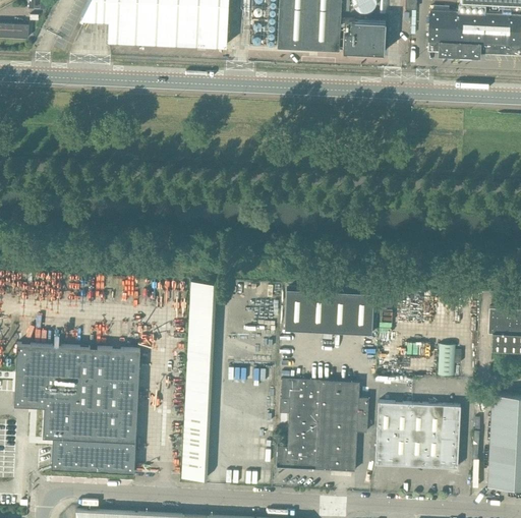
[(108,42),(227,47),(228,0),(90,0),(81,19),(109,20),(108,42)]
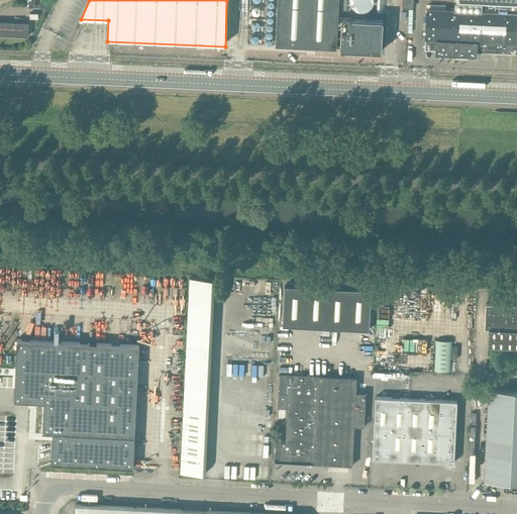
[(278,0),(276,48),(336,52),(337,27),(338,18),(338,0),(278,0)]
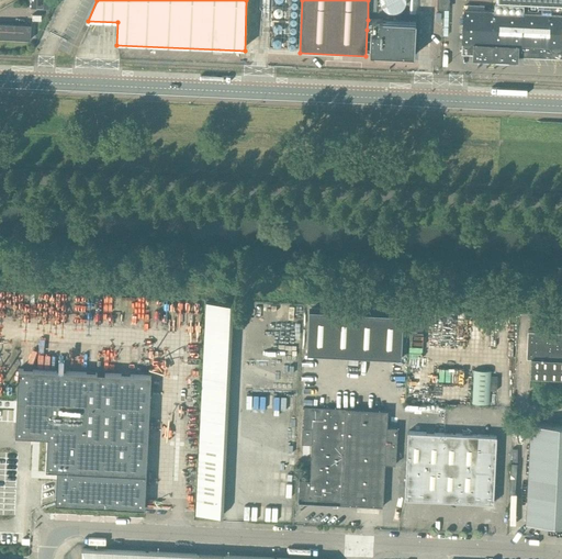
[(405,0),(378,0),(379,6),(381,9),(384,12),(389,14),(393,14),(397,13),(401,11),(404,8),(405,3),(405,0)]
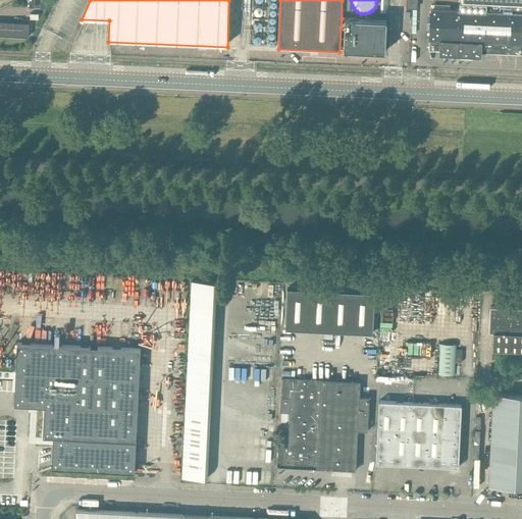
[(417,0),(407,0),(407,10),(417,11),(417,0)]
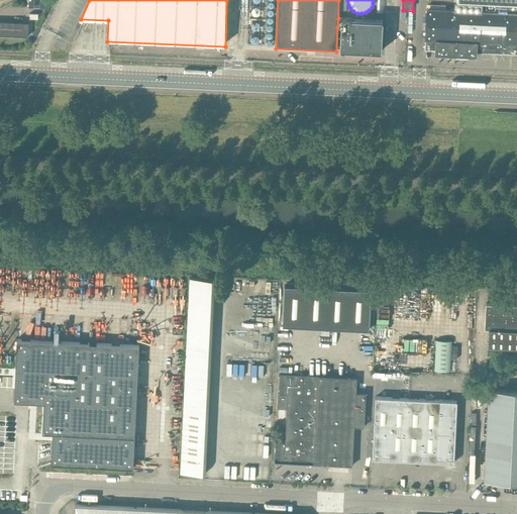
[(427,26),(427,41),(481,43),(491,44),(516,44),(516,8),(509,8),(508,15),(481,13),(481,6),(455,4),(455,12),(428,11),(427,26)]
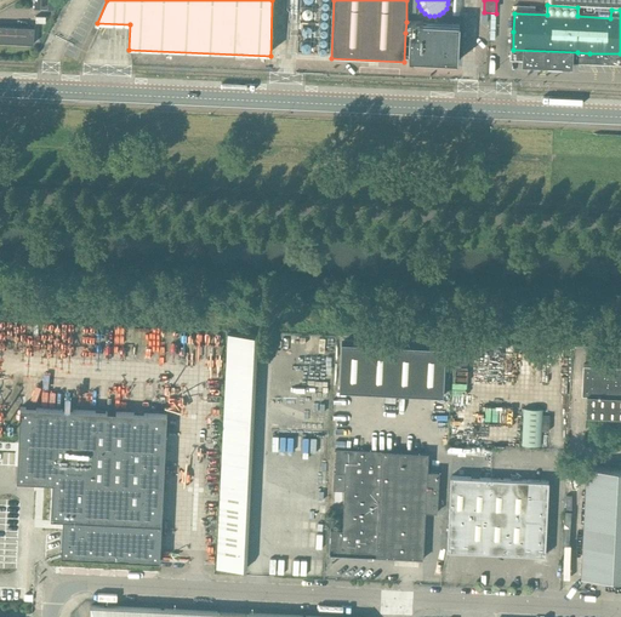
[(423,24),(411,24),(409,62),(414,62),(457,63),(459,28),(423,26),(423,24)]
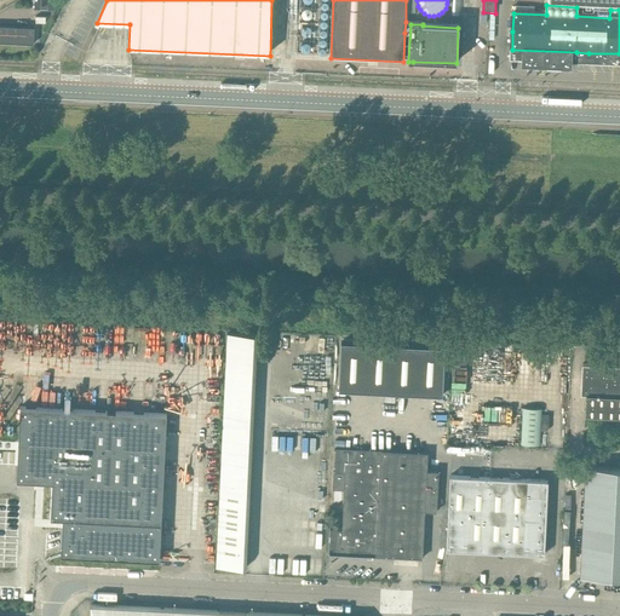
[(40,32),(34,32),(34,30),(0,28),(0,45),(33,46),(33,44),(40,44),(40,32)]
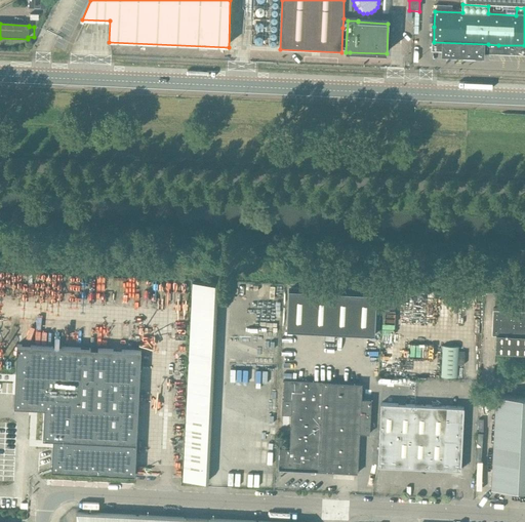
[(488,44),(434,42),(433,52),(488,54),(488,44)]
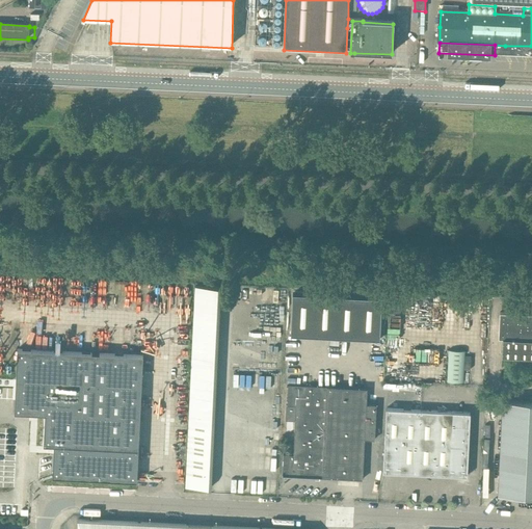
[(495,55),(504,56),(505,46),(495,45),(495,55)]
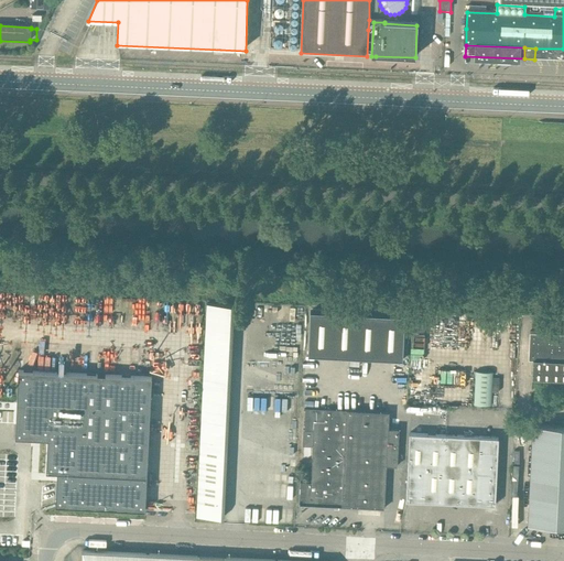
[(563,60),(563,49),(535,49),(534,60),(563,60)]
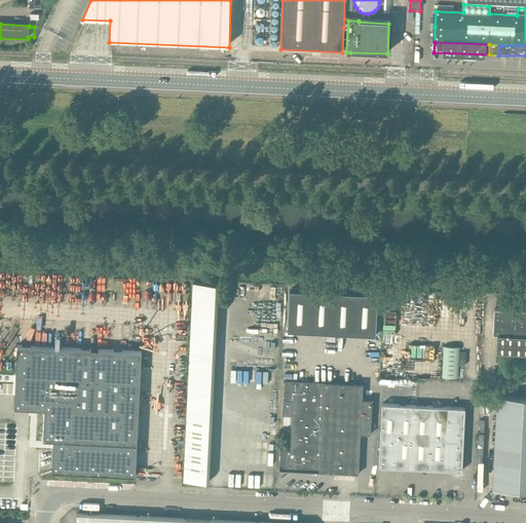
[(218,286),(192,285),(183,483),(209,484),(218,286)]
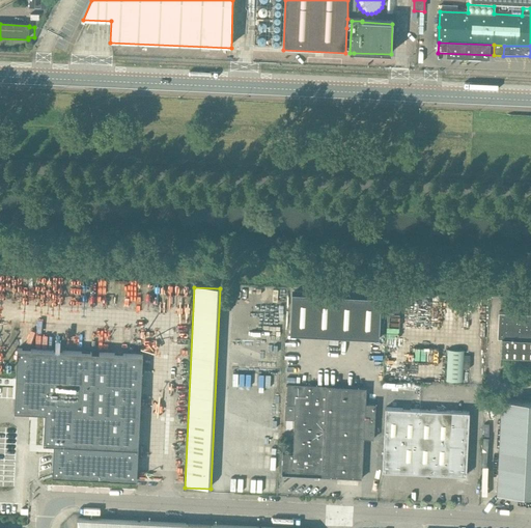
[(379,341),(381,300),(291,296),(289,337),(379,341)]
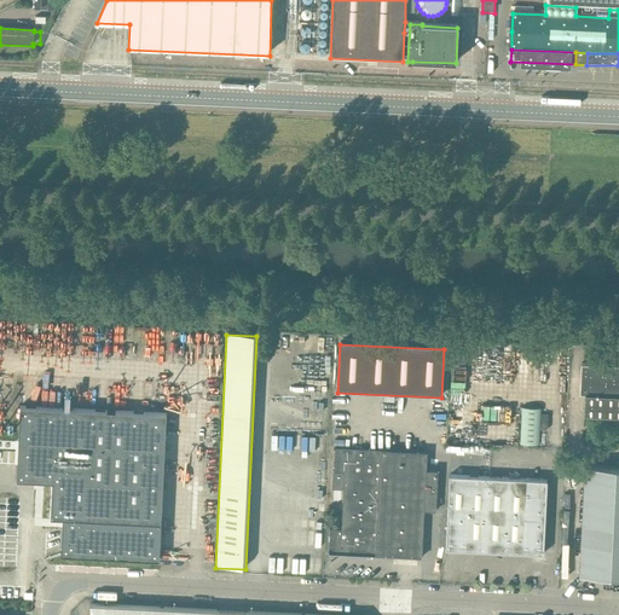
[(618,366),(582,365),(579,396),(585,396),(584,416),(618,417),(618,366)]
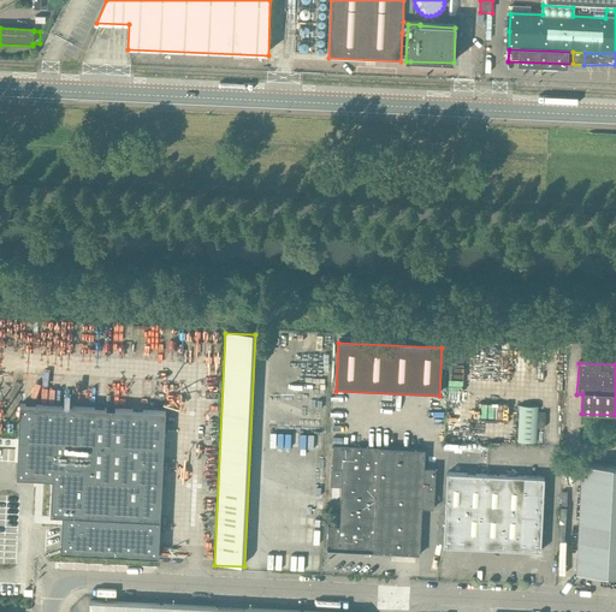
[(17,461),(16,480),(35,481),(52,482),(51,517),(63,518),(98,520),(160,523),(163,468),(165,414),(19,406),(17,461)]
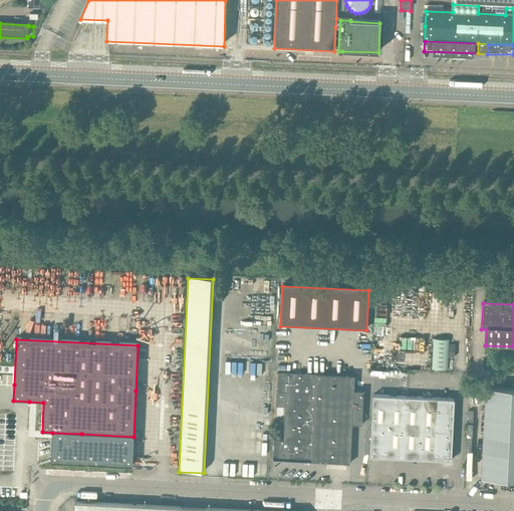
[(277,373),(276,394),(286,395),(283,442),(274,442),(273,461),(309,463),(314,376),(277,373)]
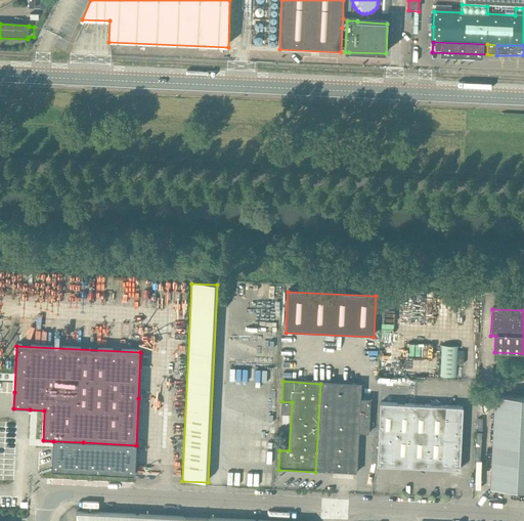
[(322,383),(322,384),(320,384),(315,472),(317,472),(317,473),(357,474),(359,435),(369,435),(370,400),(360,400),(361,385),(322,383)]
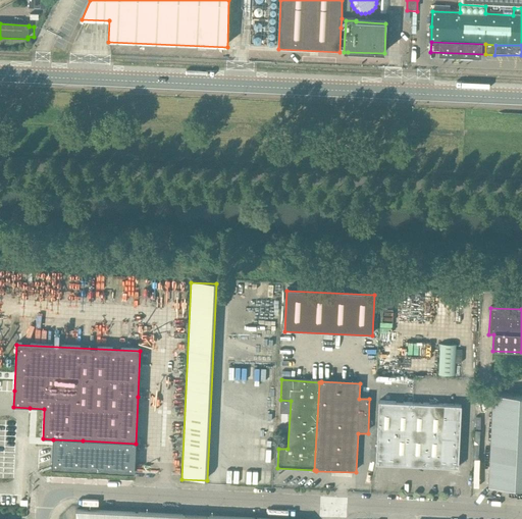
[(489,475),(521,476),(521,397),(493,396),(489,475)]
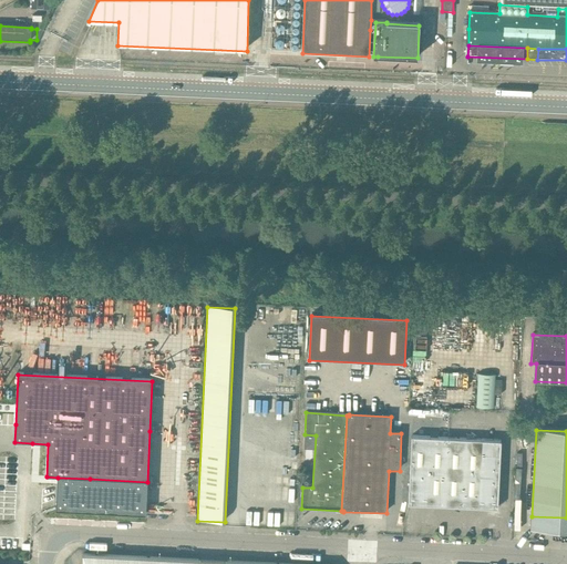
[(409,505),(426,506),(430,439),(411,438),(409,505)]
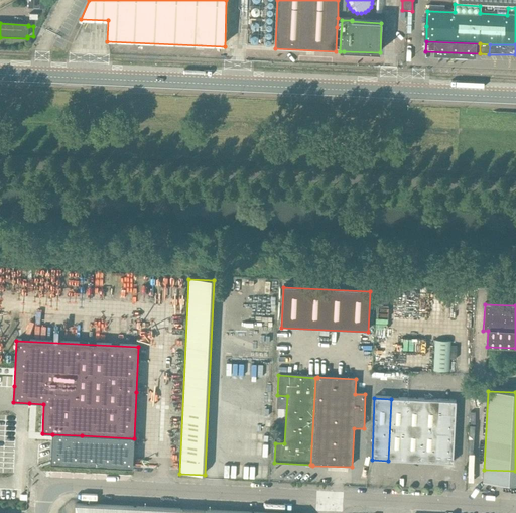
[(388,461),(405,462),(407,400),(391,399),(388,461)]
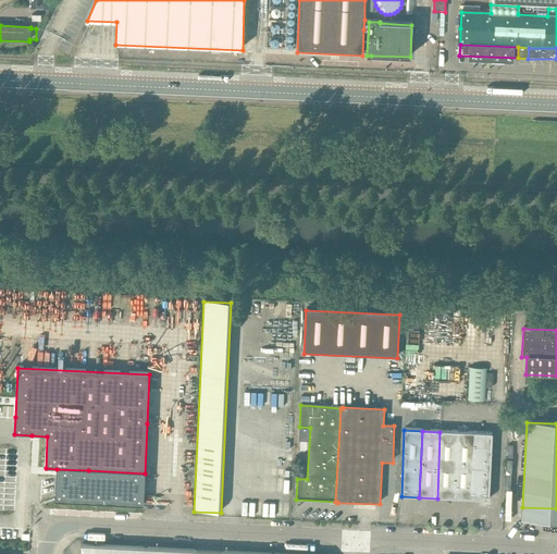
[(457,433),(440,432),(437,499),(455,500),(457,433)]
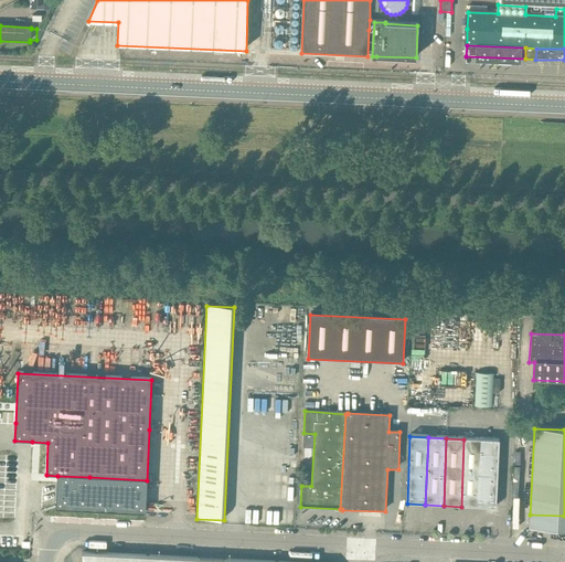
[(482,441),(464,439),(461,507),(479,508),(482,441)]
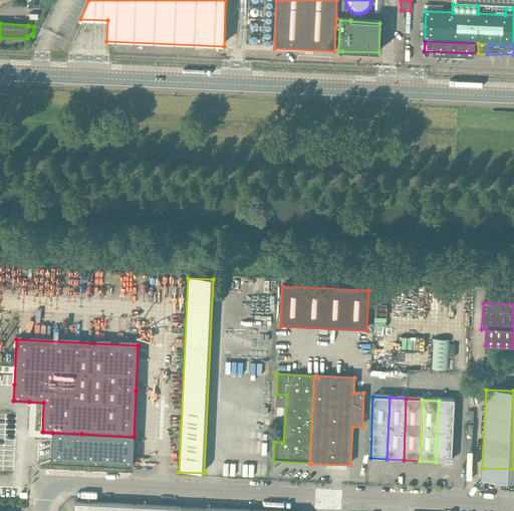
[(439,401),(436,462),(452,463),(455,402),(439,401)]
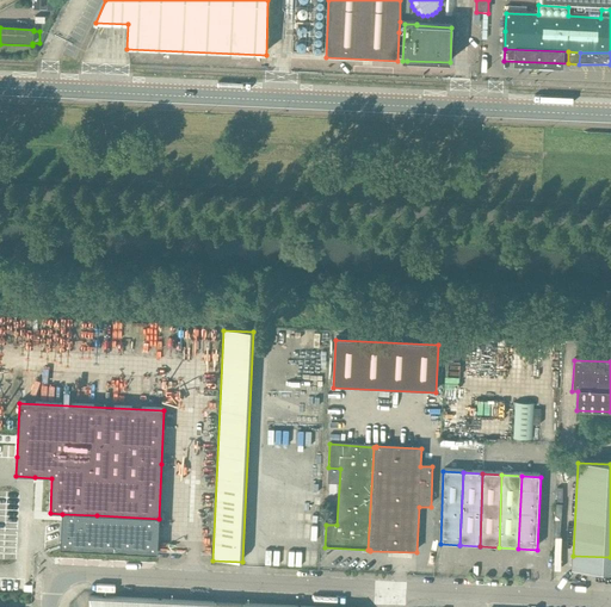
[(61,525),(60,550),(74,551),(156,555),(159,519),(97,515),(62,514),(61,525)]
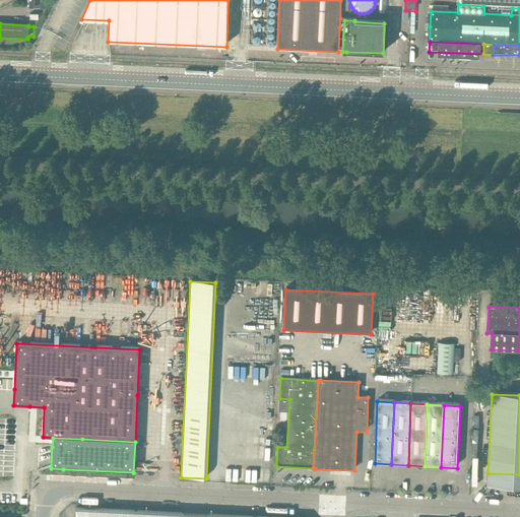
[(519,474),(488,473),(486,486),(519,487),(519,474)]
